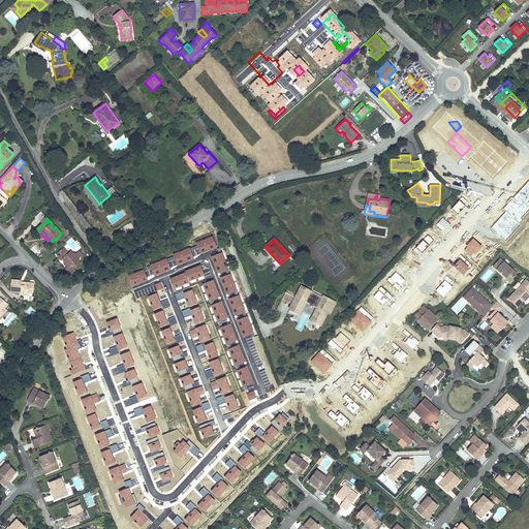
[(30,248),(36,254),(41,249),(34,244),(30,248)]
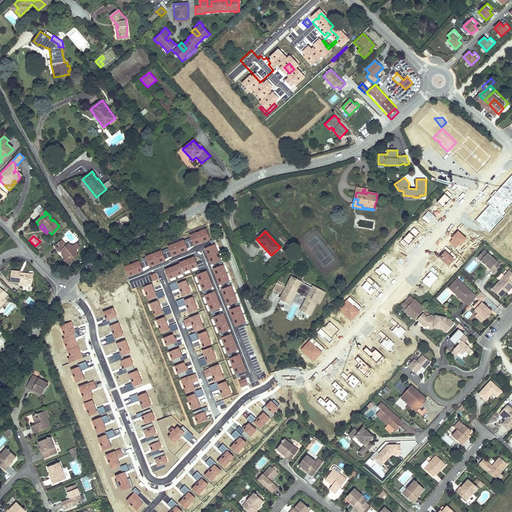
[(66,246),(62,240),(55,247),(59,252),(60,252),(61,251),(62,252),(62,254),(62,256),(65,260),(69,260),(70,262),(78,255),(76,253),(77,250),(74,246),(70,246),(69,244),(66,246)]
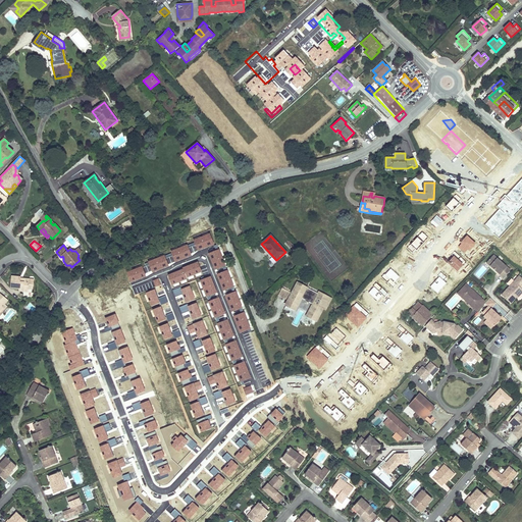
[(492,255),(489,259),(493,262),(489,266),(504,278),(510,270),(492,255)]
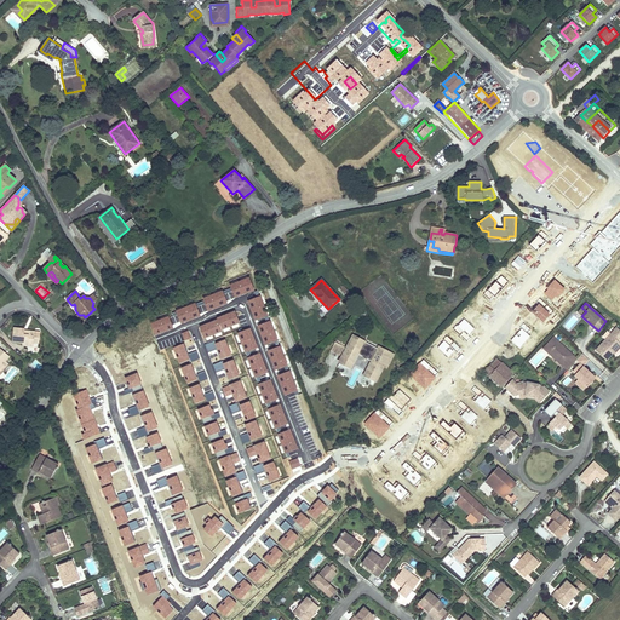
[(24,329),(13,328),(12,343),(23,344),(22,345),(28,346),(28,343),(34,343),(39,344),(40,334),(35,333),(35,332),(27,331),(27,336),(24,336),(24,331),(24,329)]
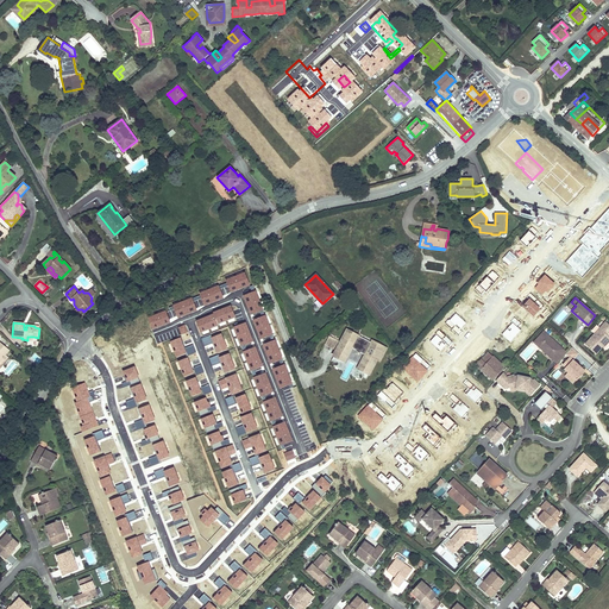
[(608,325),(606,322),(585,345),(596,355),(602,347),(604,345),(603,344),(604,343),(608,343),(608,341),(608,337),(608,336),(608,325)]
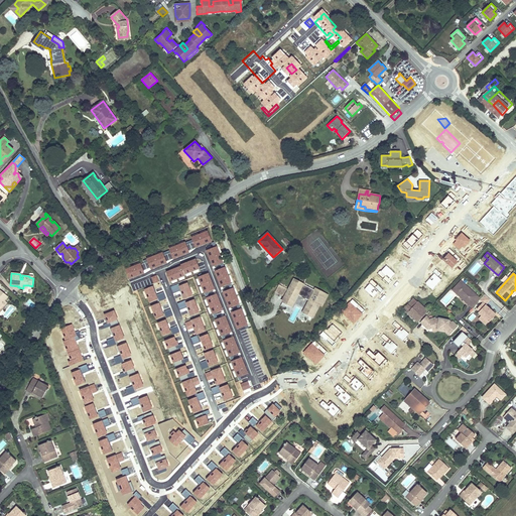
[(327,295),(315,289),(314,290),(295,280),(292,286),(294,287),(292,291),(289,289),(288,290),(288,291),(285,296),(285,297),(294,301),(297,294),(302,297),(301,297),(304,299),(305,298),(309,300),(305,307),(314,312),(318,305),(320,306),(327,295)]
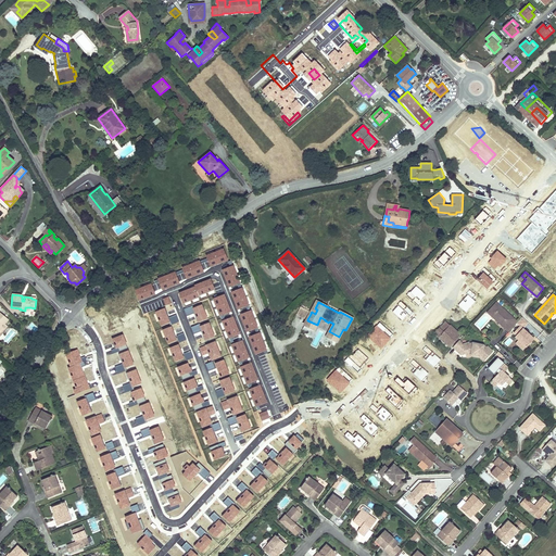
[(518,323),(495,302),(488,311),(495,318),(496,317),(498,320),(497,323),(508,332),(517,324),(518,323)]
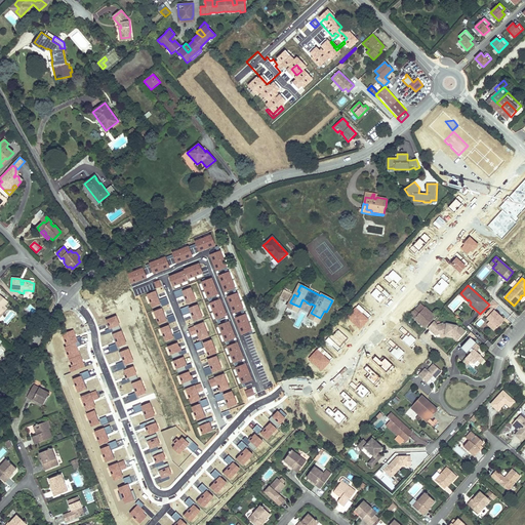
[(293,295),(284,290),(280,296),(290,301),(293,296),(293,295)]
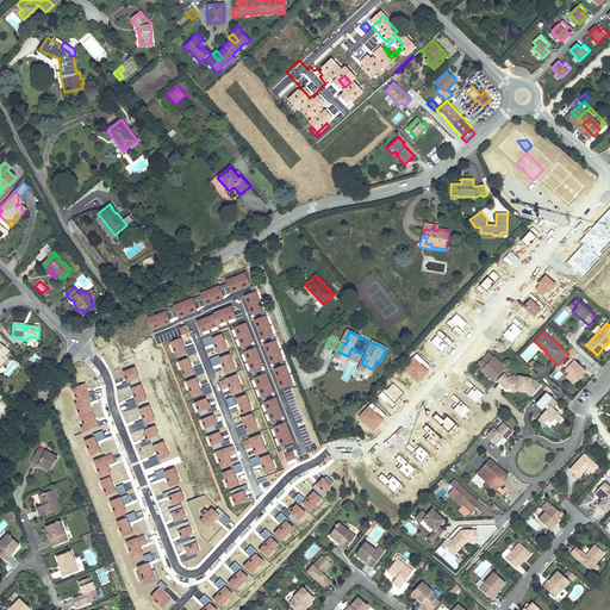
[(535,341),(534,342),(546,354),(547,352),(545,348),(543,349),(535,341)]
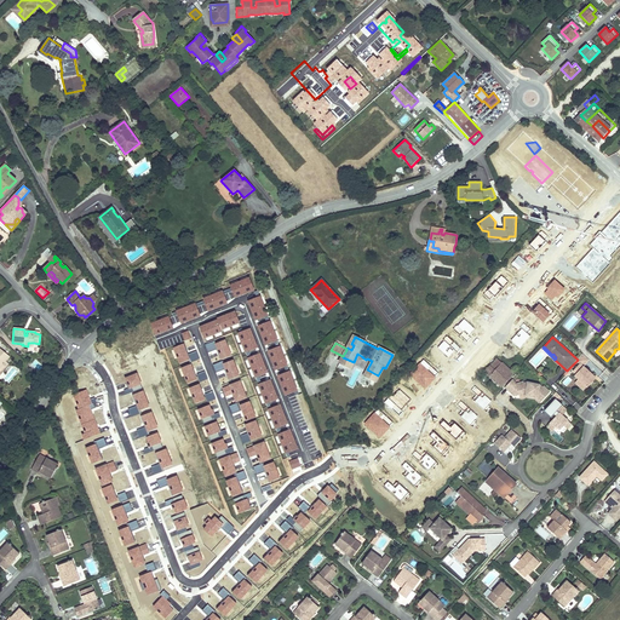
[(590,361),(583,354),(578,360),(577,361),(580,365),(584,367),(590,361)]
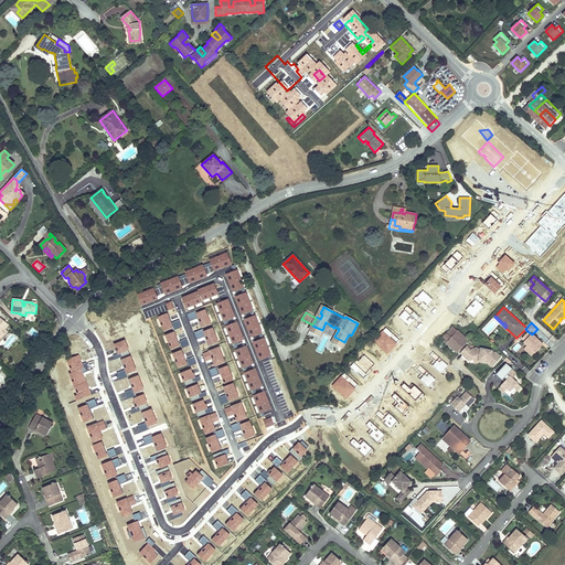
[(319,336),(322,330),(312,326),(309,330),(319,336)]
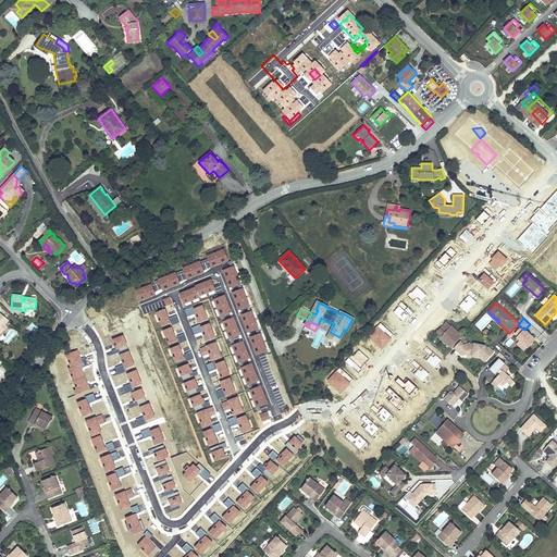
[(446,322),(441,329),(444,333),(450,326),(448,324),(446,322)]
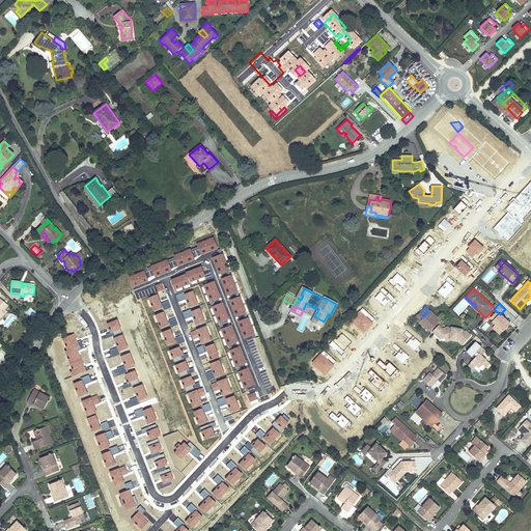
[(424,327),(435,315),(429,311),(423,317),(420,313),(415,318),(424,327)]
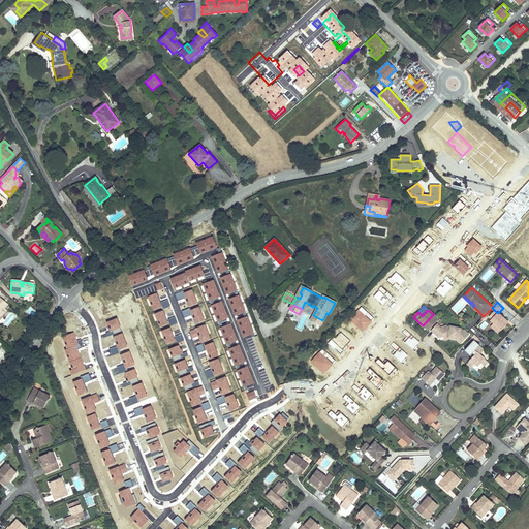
[(498,313),(495,311),(489,317),(492,320),(491,321),(494,323),(501,331),(508,322),(498,313)]
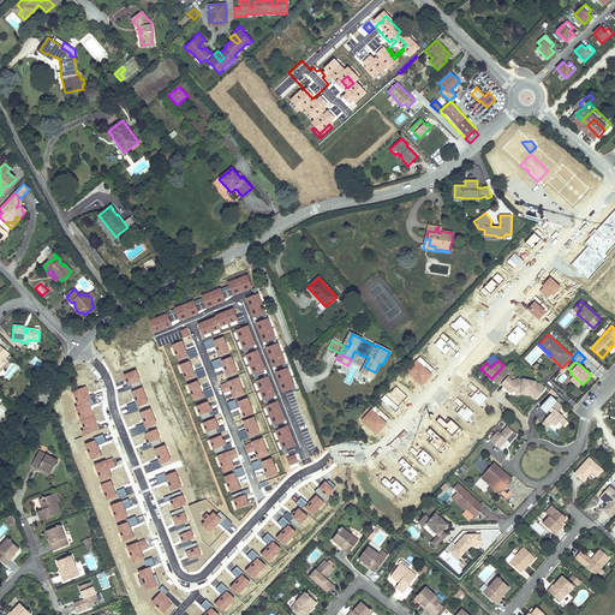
[(6,375),(10,378),(18,369),(13,365),(6,375)]
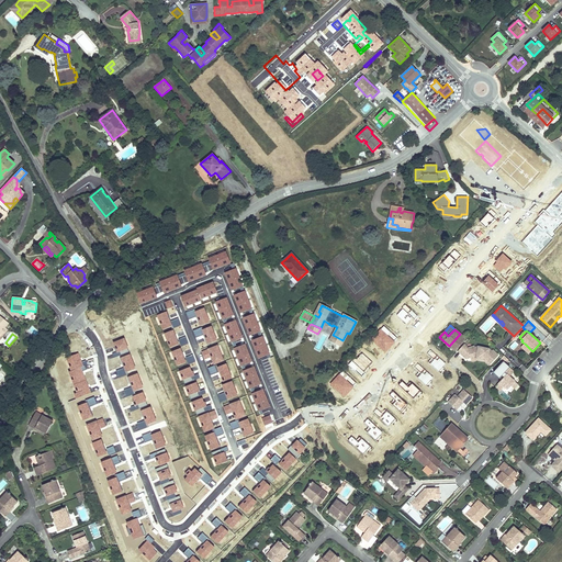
[(449,346),(454,351),(465,339),(460,334),(449,346)]
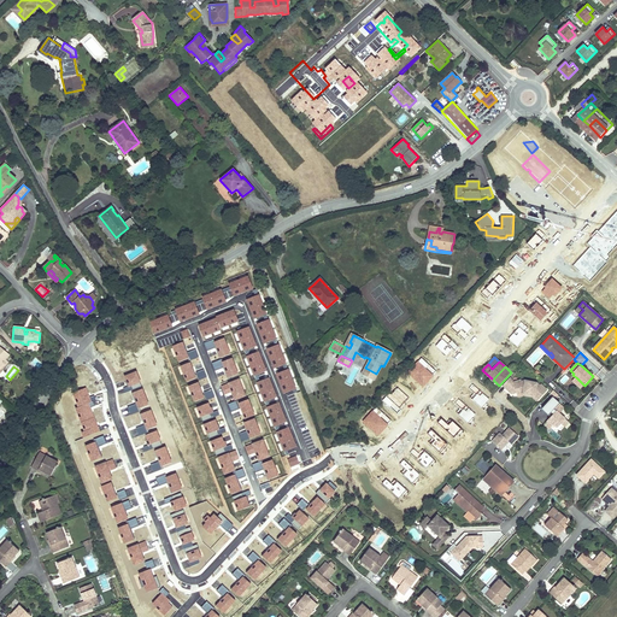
[(376,374),(365,368),(363,374),(374,380),(376,374)]
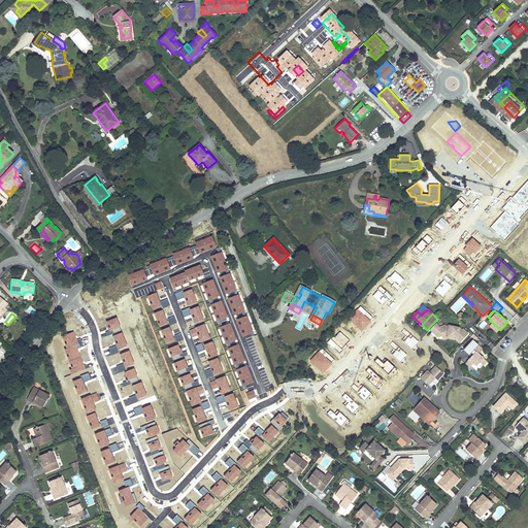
[(500,330),(493,323),(490,327),(497,333),(500,330)]
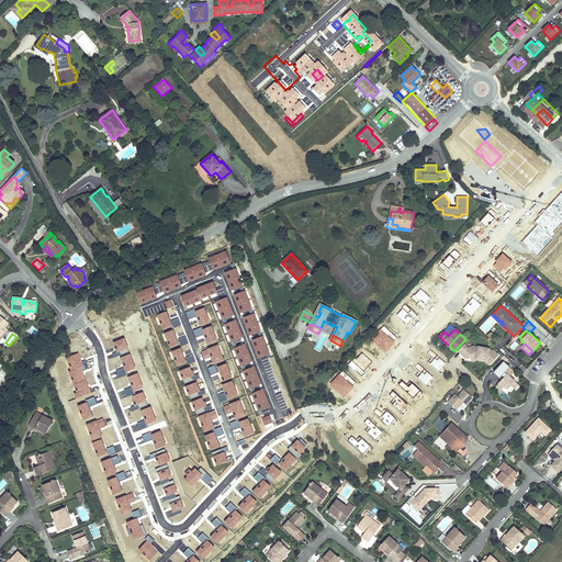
[(464,345),(458,351),(467,359),(471,358),(476,358),(486,358),(487,359),(486,361),(490,364),(497,356),(493,351),(492,352),(489,349),(478,349),(474,349),(474,348),(468,348),(464,345)]
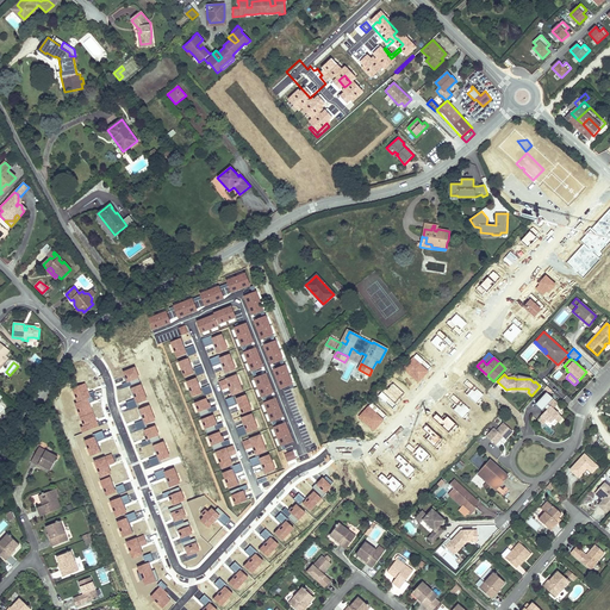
[(546,393),(536,404),(543,410),(545,409),(547,410),(541,417),(546,422),(547,421),(549,423),(552,423),(555,419),(559,415),(553,409),(558,404),(546,393)]
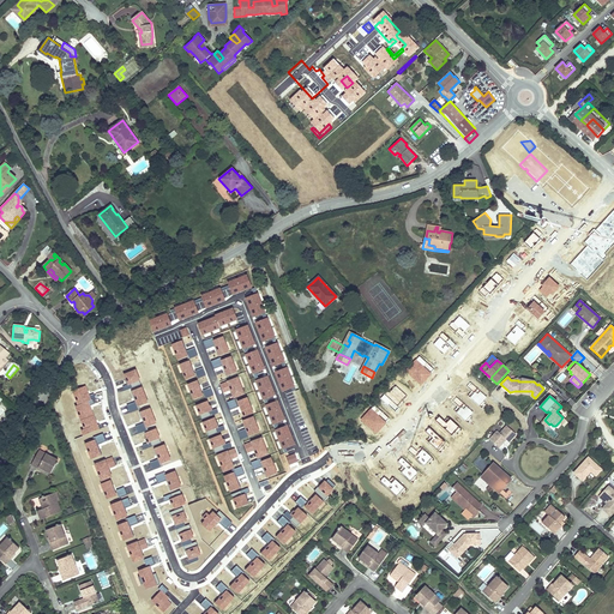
[(498,429),(489,438),(499,446),(504,441),(504,439),(505,437),(509,441),(516,433),(507,425),(500,432),(498,429)]
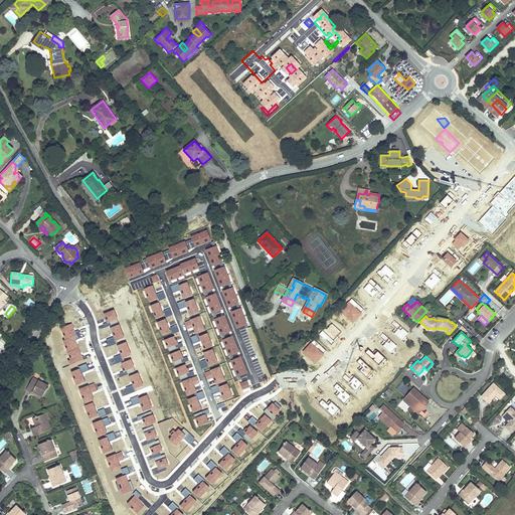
[(422,370),(418,374),(420,376),(426,370),(423,366),(422,368),(422,370)]
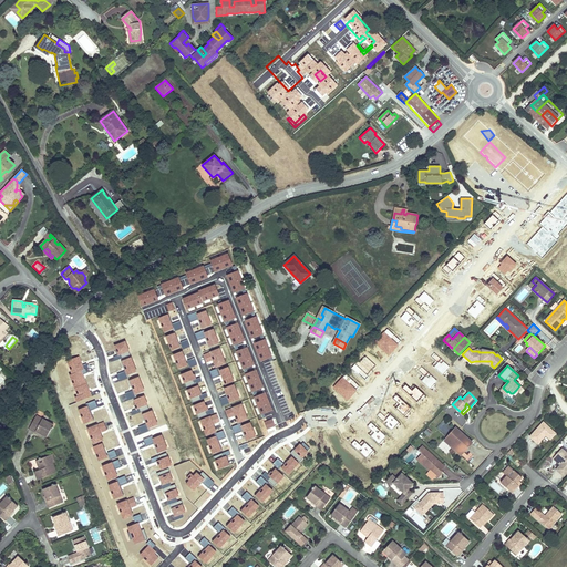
[(53,425),(37,415),(29,430),(35,433),(35,432),(40,434),(47,437),(51,429),(52,429),(53,428),(52,426),(53,425)]
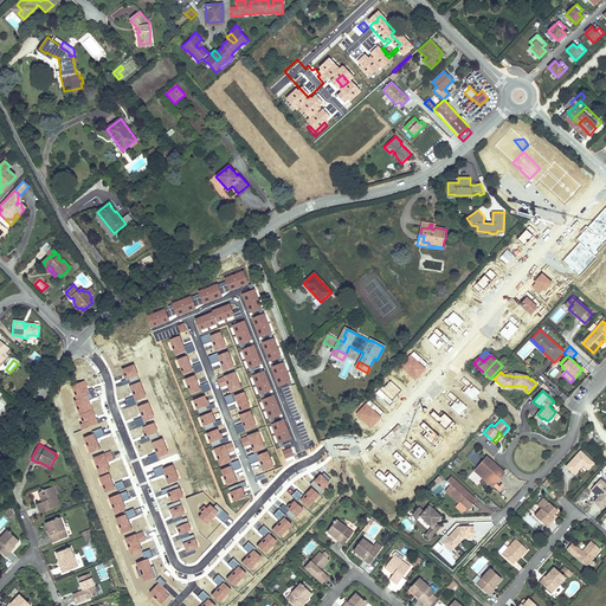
[(594,464),(581,451),(567,466),(575,475),(584,465),(588,470),(594,464)]
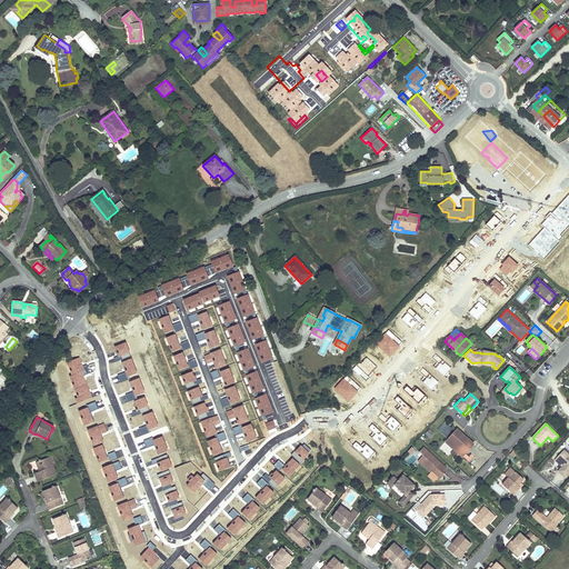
[(475,445),(457,429),(448,439),(456,445),(457,443),(460,446),(458,448),(466,455),(475,445)]
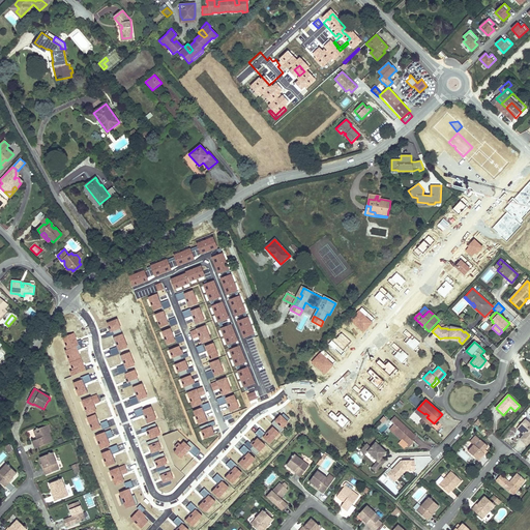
[(273,434),(281,429),(278,424),(285,421),(273,405),(260,413),(273,434)]
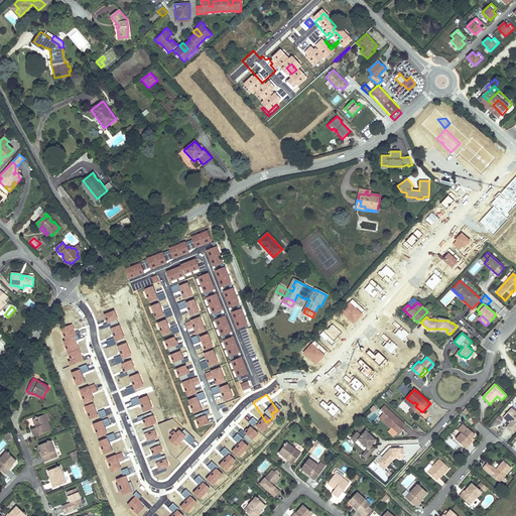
[(406,398),(404,400),(420,414),(422,412),(415,406),(417,404),(414,402),(413,403),(406,398)]
